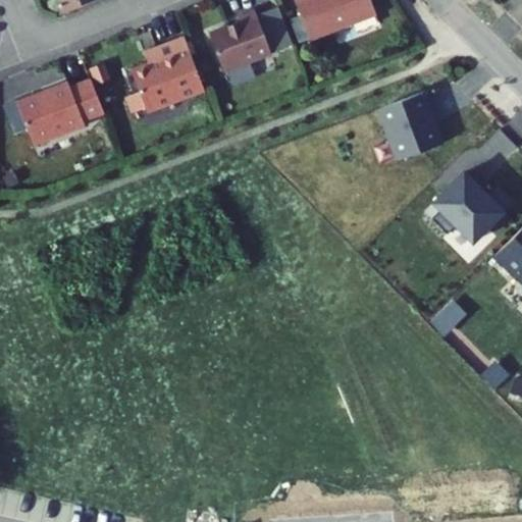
[(60,0),(65,13),(98,0),(60,0)]
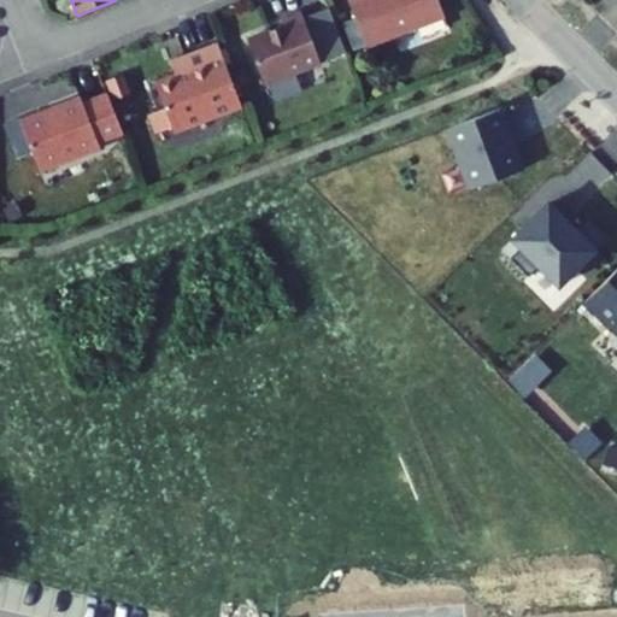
[(345,0),(360,43),(439,16),(433,0),(345,0)]
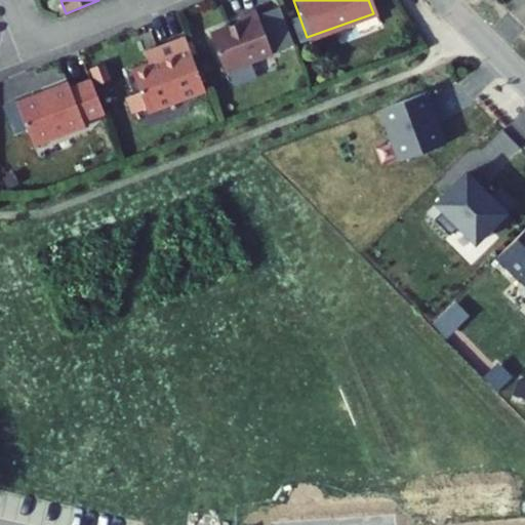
[(272,52),(256,8),(240,13),(242,18),(210,31),(224,70),(272,52)]
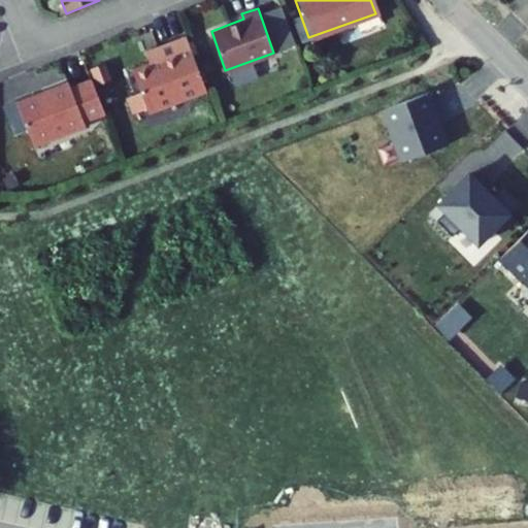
[(207,92),(188,38),(159,48),(163,60),(134,70),(150,112),(207,92)]
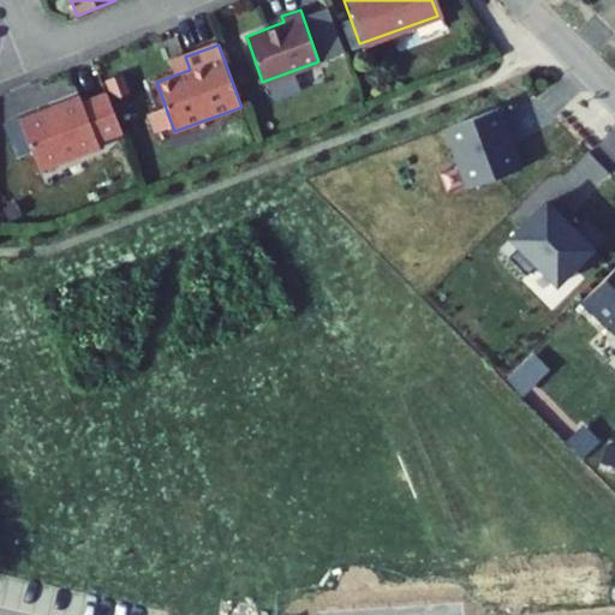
[(127,75),(114,79),(121,100),(135,95),(127,75)]
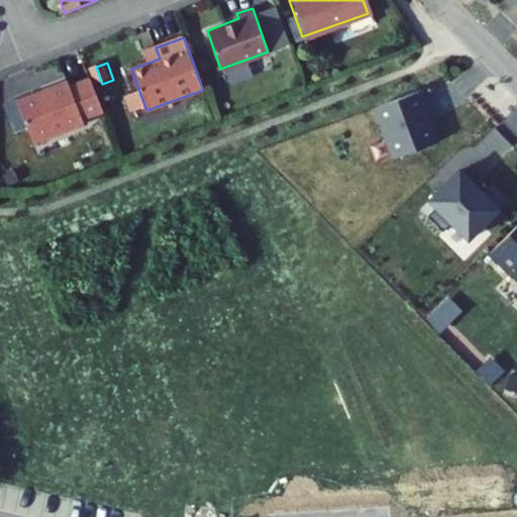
[(74,82),(26,101),(43,143),(91,124),(90,120),(109,112),(95,79),(76,87),(74,82)]
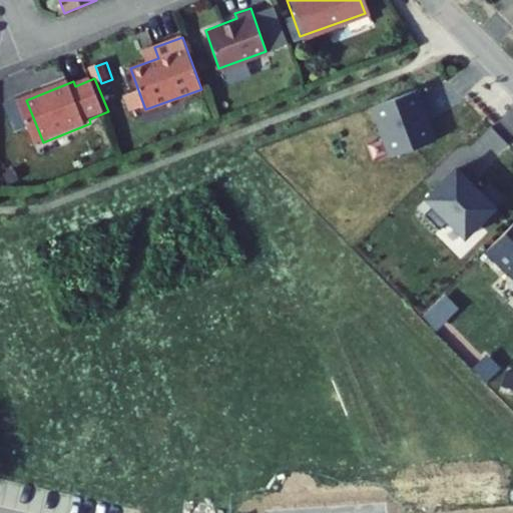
[(427,105),(421,88),(378,103),(396,154),(436,139),(425,106),(427,105)]
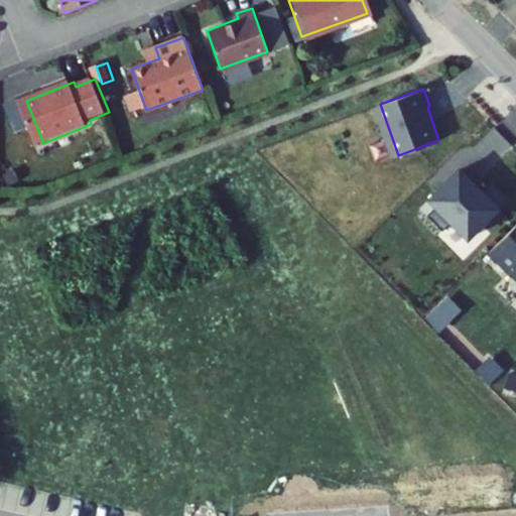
[(3,104),(9,133),(21,130),(15,102),(3,104)]
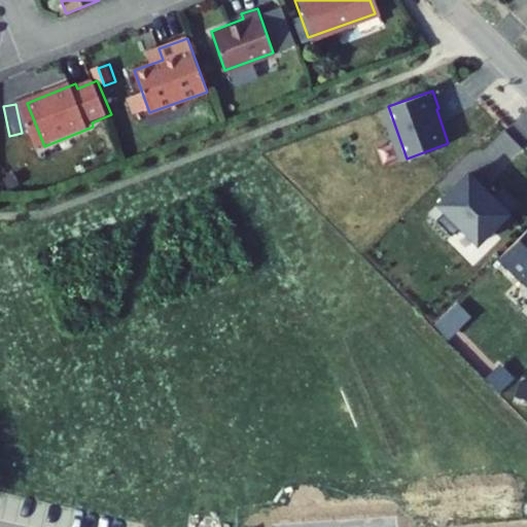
[(481,243),(523,202),(506,185),(495,197),(472,173),(442,203),(448,210),(440,219),(455,235),(463,226),(481,243)]
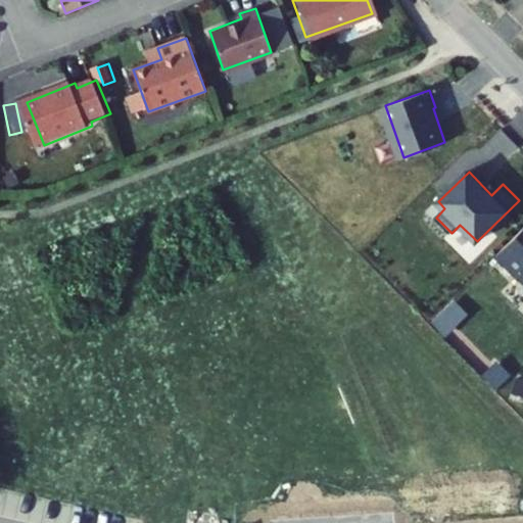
[(522,230),(497,255),(518,277),(520,275),(522,277),(522,230)]
